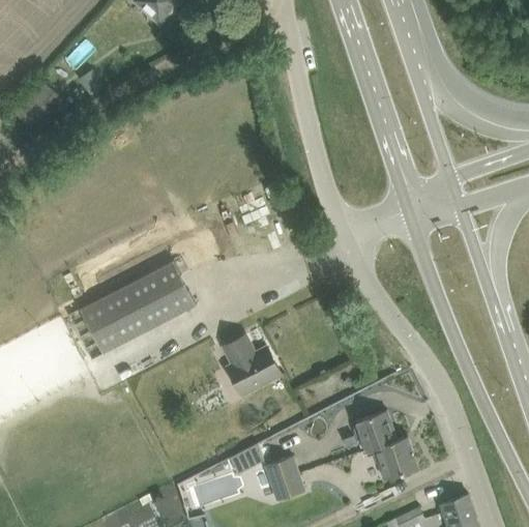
[(136,0),(134,3),(159,26),(182,0),(136,0)]
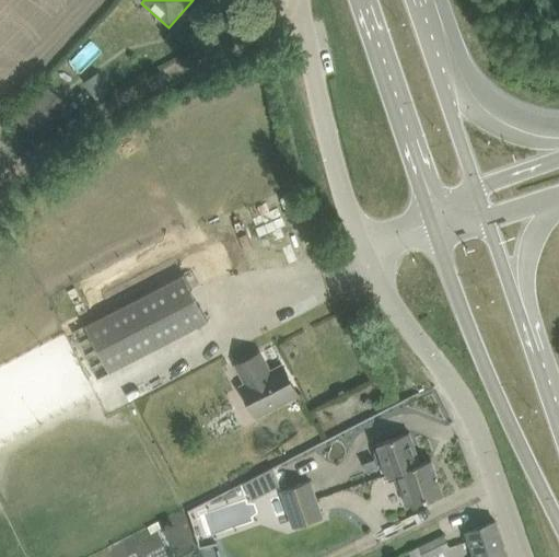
[(43,85),(12,119),(33,138),(63,104),(43,85)]
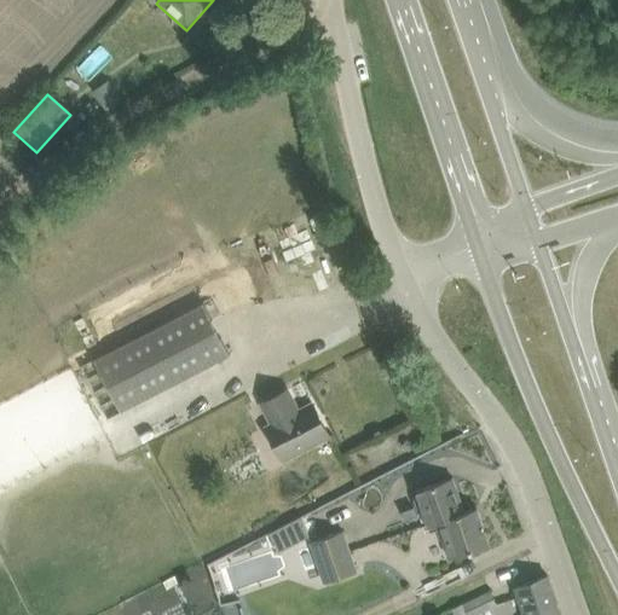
[(167,297),(113,325),(115,329),(122,343),(177,315),(167,297)]
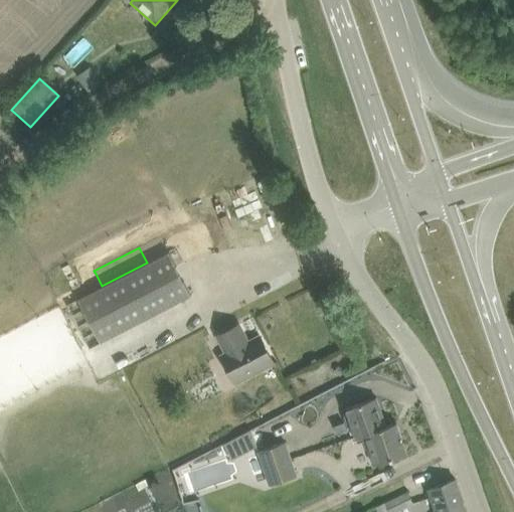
[(168,253),(77,301),(100,345),(190,298),(168,253)]
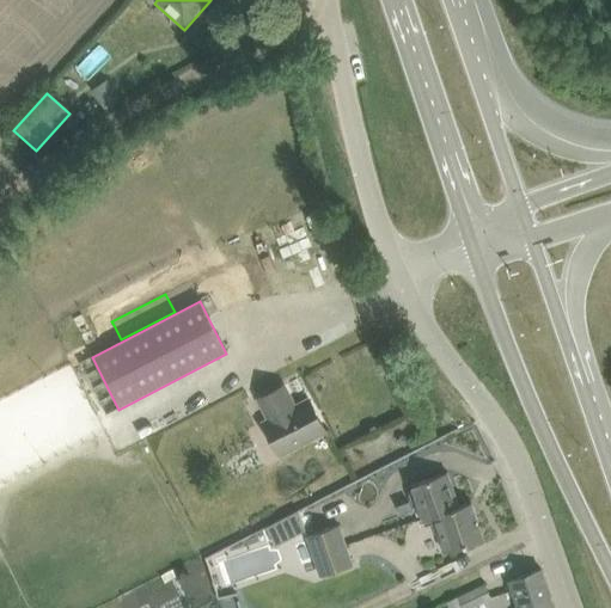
[(117,337),(111,326),(97,333),(103,344),(117,337)]
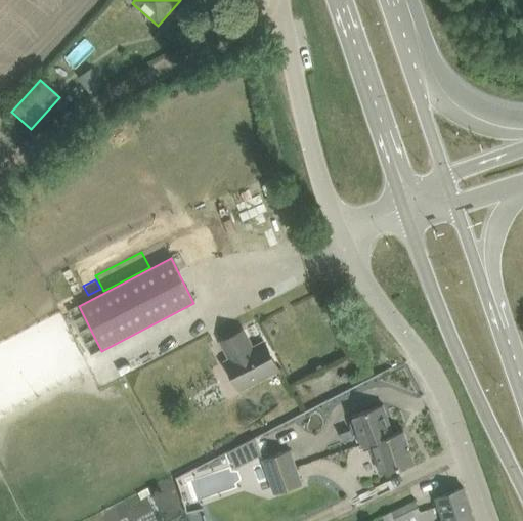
[(244,330),(218,343),(227,360),(222,362),(238,393),(279,373),(264,341),(252,347),(244,330)]
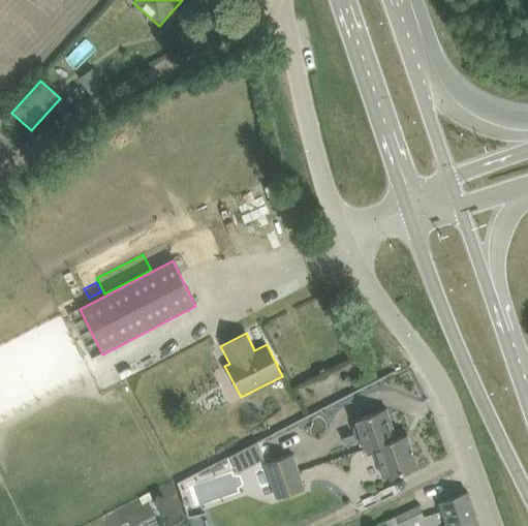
[(385,411),(353,422),(355,428),(353,429),(352,431),(354,438),(356,439),(360,438),(366,459),(372,457),(374,465),(377,464),(382,481),(416,469),(406,437),(395,441),(385,411)]
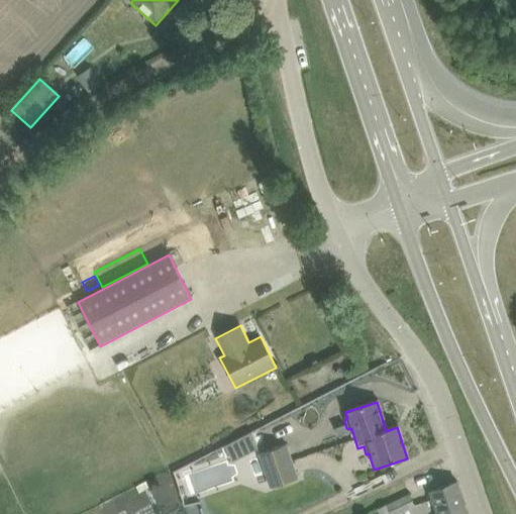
[(286,445),(258,455),(270,490),(298,480),(286,445)]
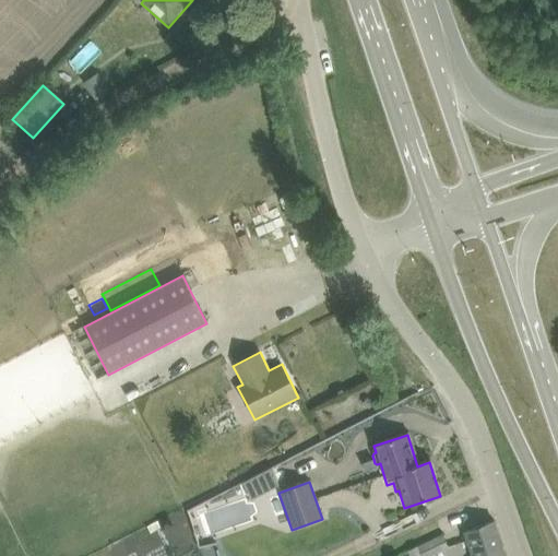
[(167,519),(157,523),(162,533),(171,529),(167,519)]
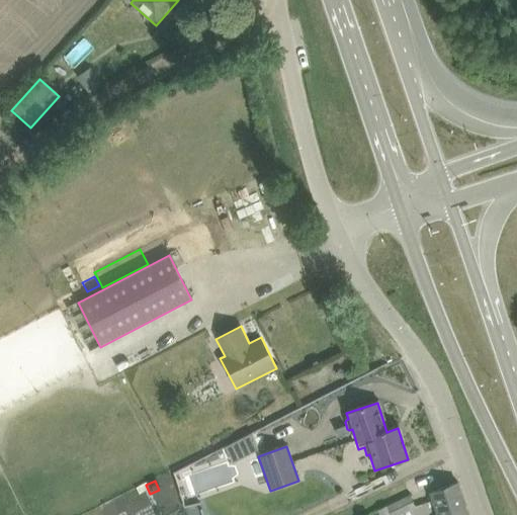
[(466,514),(457,485),(438,492),(430,494),(436,514),(466,514)]
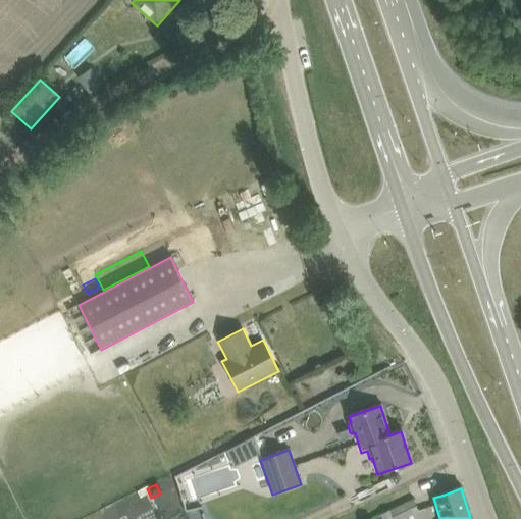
[(413,518),(412,516),(418,513),(412,501),(388,512),(392,518),(413,518)]
